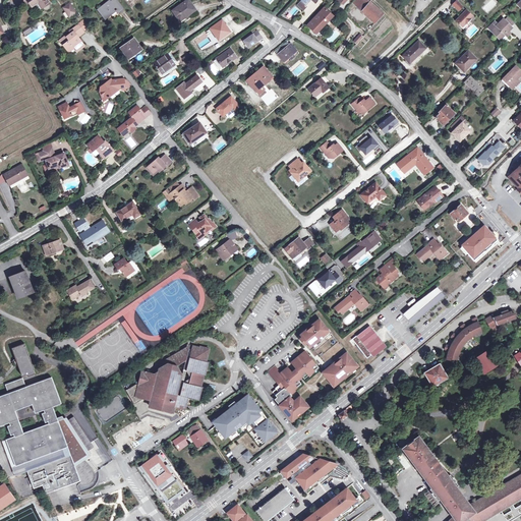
[(22,0),(26,5),(30,4),(32,6),(38,2),(42,8),(44,10),(46,11),(49,9),(50,6),(48,3),(49,3),(46,0),(22,0)]
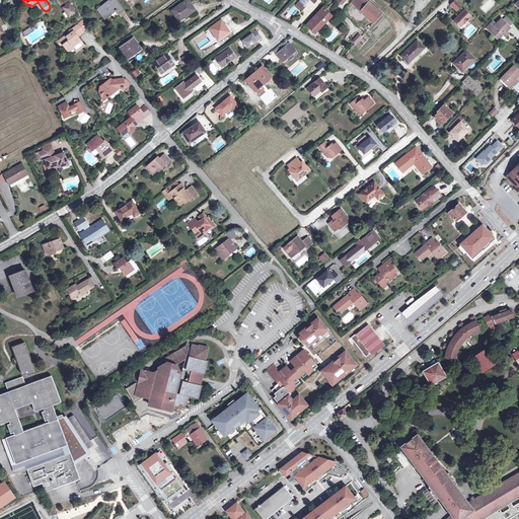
[(104,19),(116,10),(118,12),(123,9),(116,0),(112,0),(109,2),(108,1),(97,10),(104,19)]
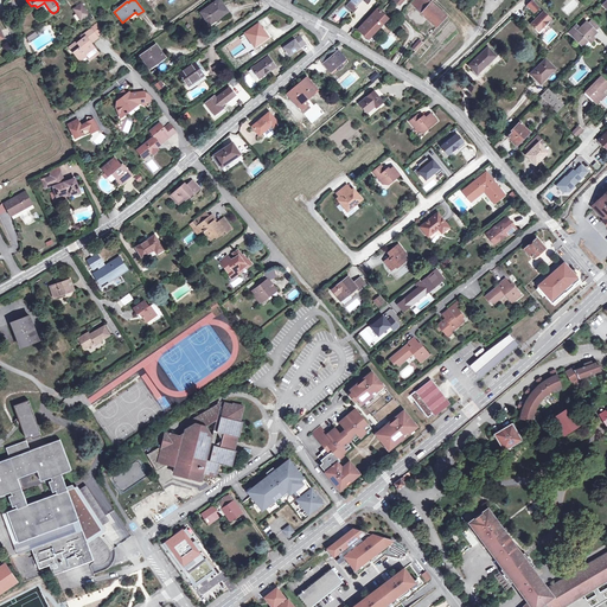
[(218,0),(202,13),(210,24),(228,12),(218,0)]
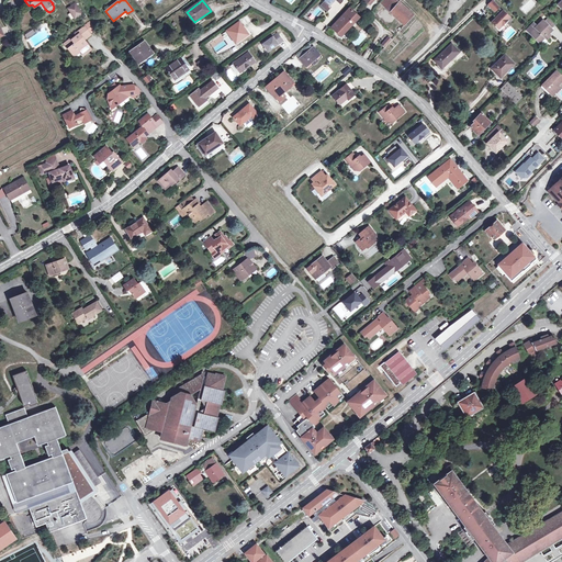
[(388,0),(383,6),(391,12),(398,2),(395,0),(388,0)]
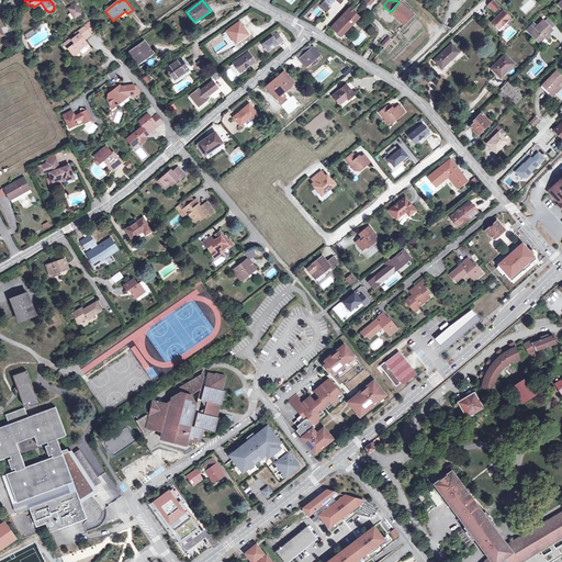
[(324,1),(321,6),(327,12),(332,8),(330,7),(324,1)]
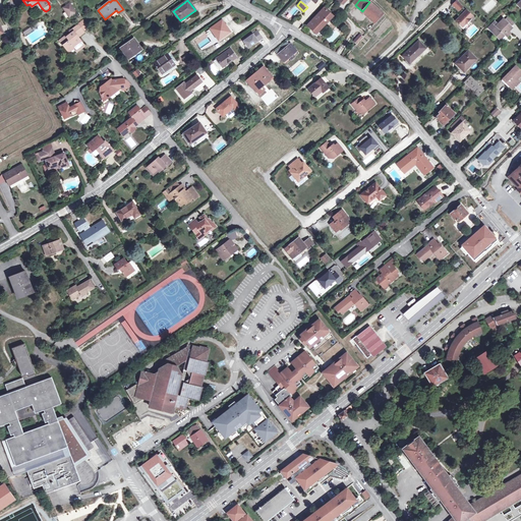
[(459,11),(463,6),(456,1),(453,5),(459,11)]
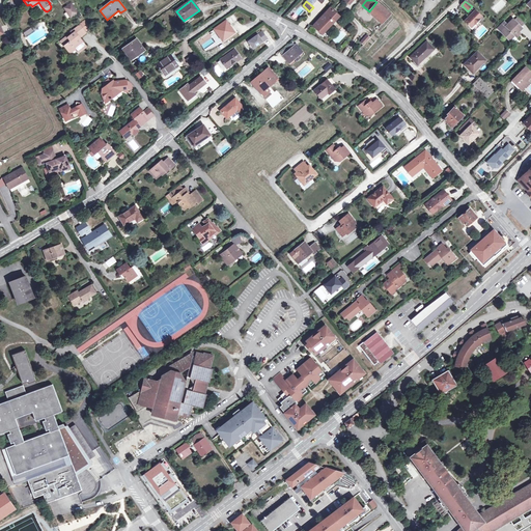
[(378,2),(376,2),(369,11),(383,24),(391,15),(378,2)]
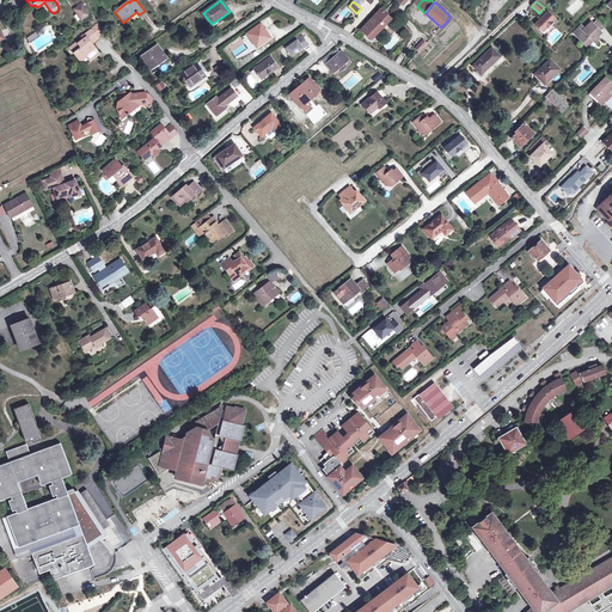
[(81,4),(74,8),(81,19),(89,14),(81,4)]
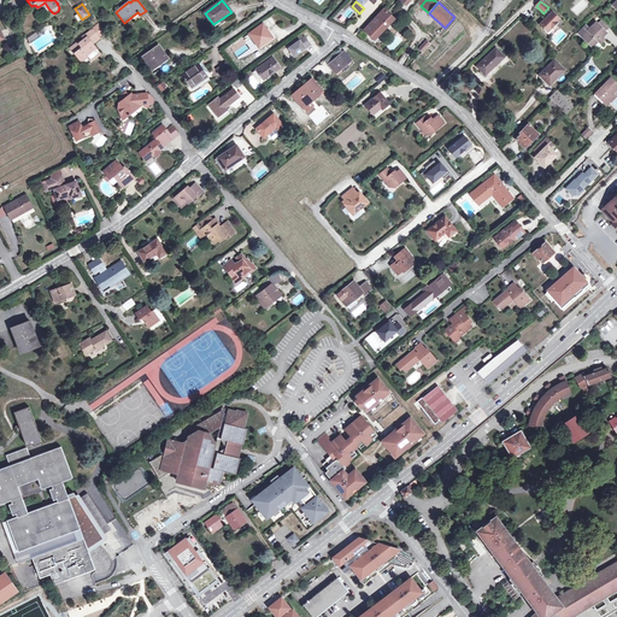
[(364,30),(375,40),(394,18),(385,9),(364,30)]
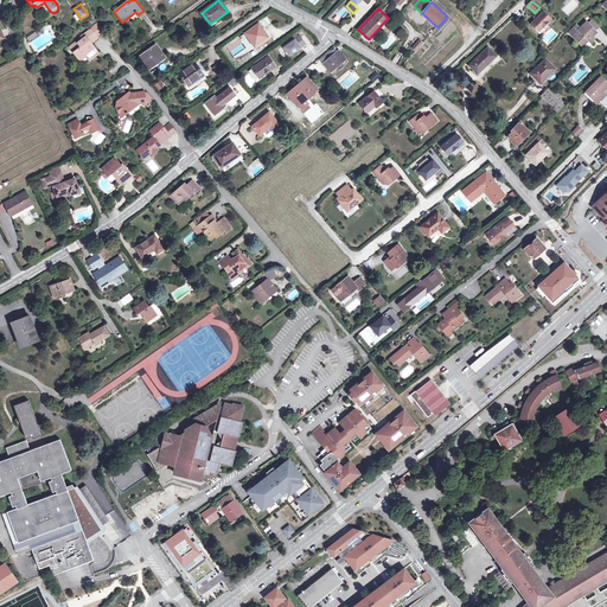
[(538,17),(531,24),(538,31),(545,24),(548,26),(550,21),(549,20),(550,19),(543,12),(541,14),(542,16),(540,18),(538,17)]
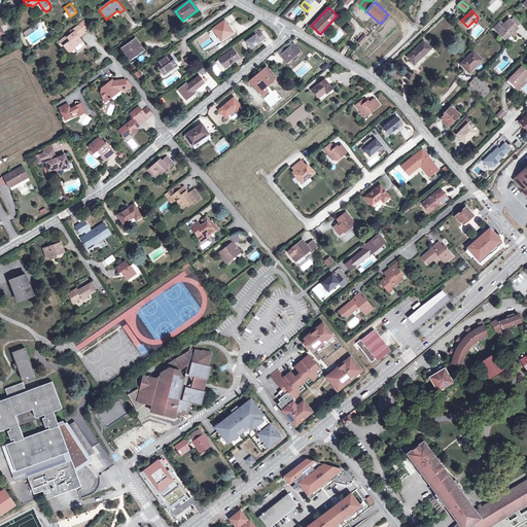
[(494,28),(503,37),(504,36),(507,39),(511,35),(513,37),(517,33),(515,31),(518,28),(510,19),(503,25),(500,22),(494,28)]
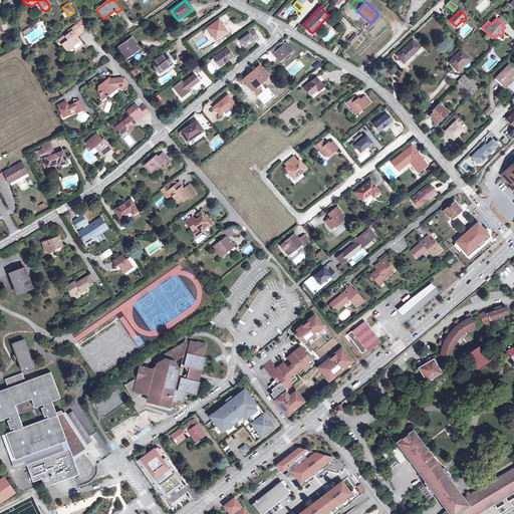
[(223,33),(226,30),(219,20),(208,28),(216,39),(224,34),(223,33)]
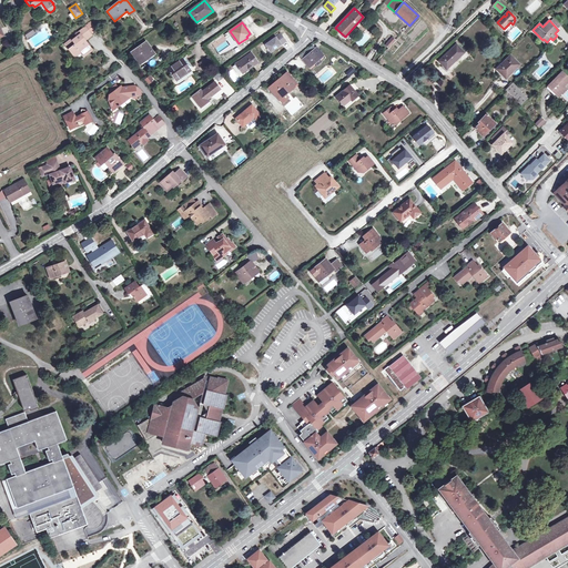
[(84,27),(84,28),(90,33),(94,29),(90,23),(84,27)]
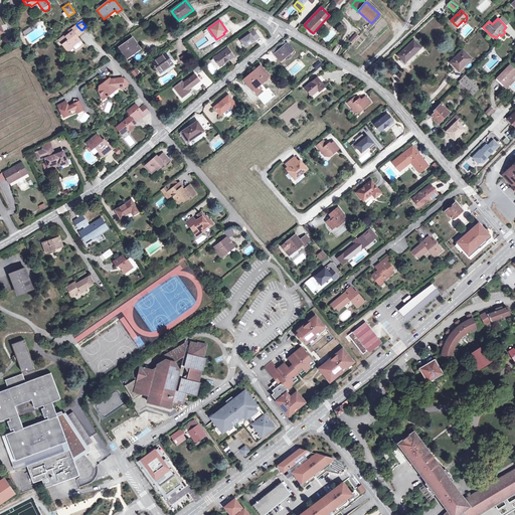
[(75,35),(81,30),(76,25),(68,31),(69,33),(64,37),(60,40),(63,44),(62,45),(65,49),(71,45),(73,47),(75,49),(78,47),(79,49),(83,45),(77,37),(75,35)]
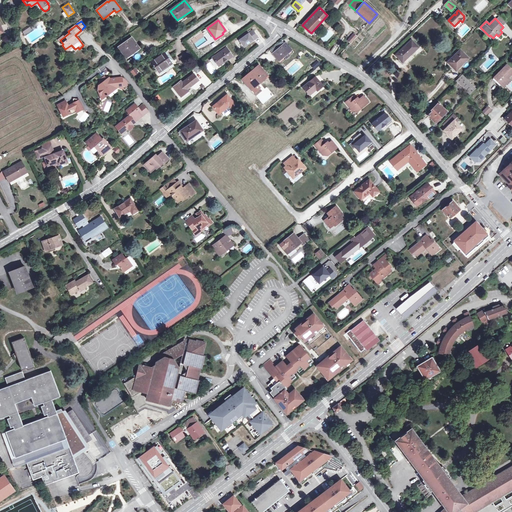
[(22,31),(24,35),(32,32),(30,27),(22,31)]
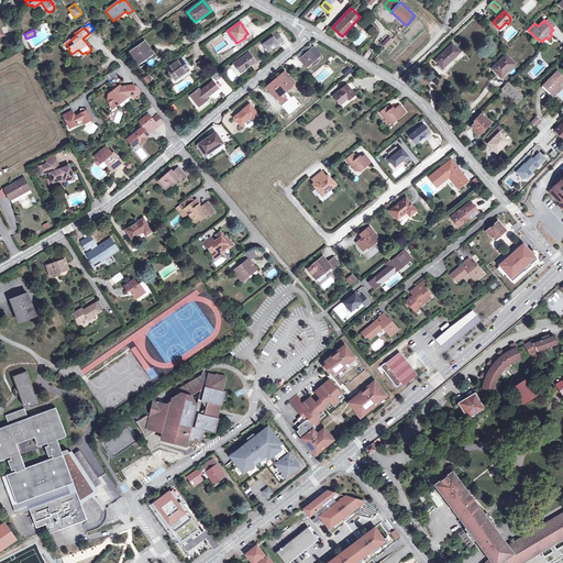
[(263,44),(268,52),(278,44),(277,44),(283,41),(277,34),(263,44)]
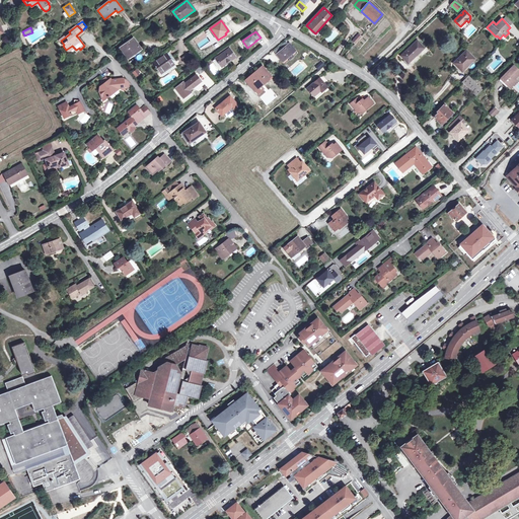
[(359,33),(351,41),(355,45),(363,38),(359,33)]
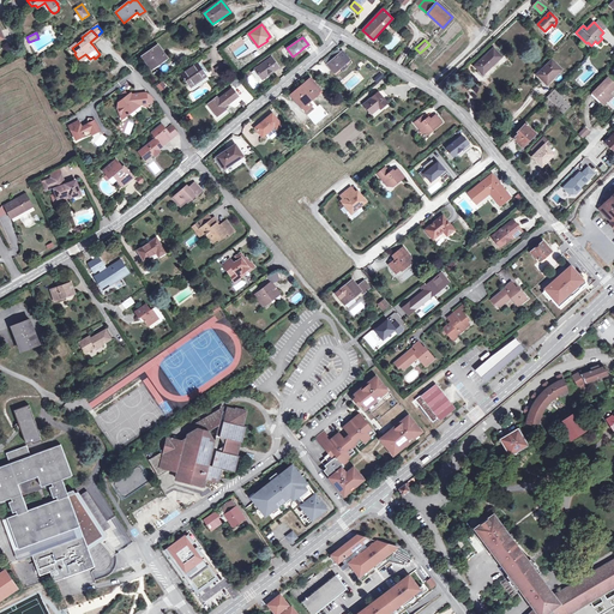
[(157,62),(160,64),(167,59),(157,46),(142,56),(150,67),(157,62)]
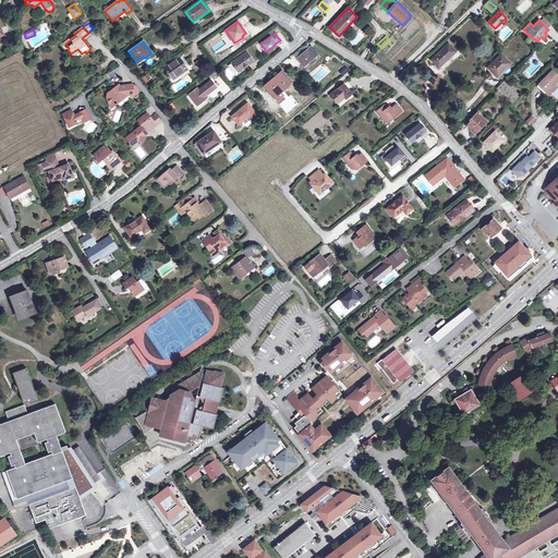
[(437,62),(440,67),(456,51),(448,44),(431,60),(435,64),(437,62)]
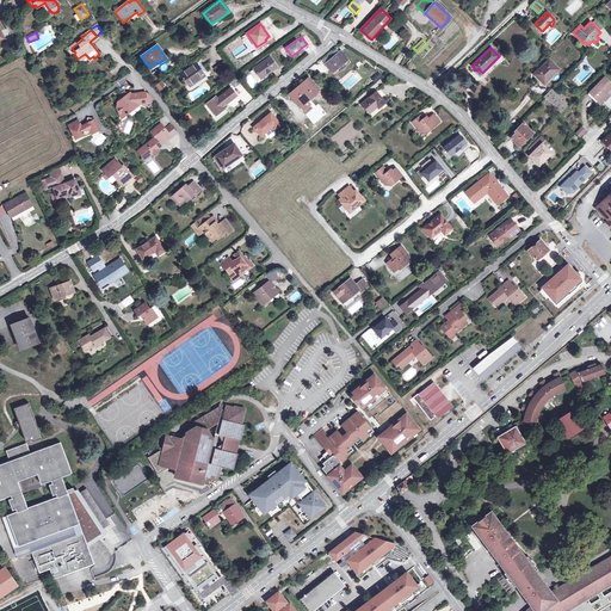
[(346,61),(339,53),(337,49),(322,61),(325,63),(323,65),(334,76),(349,65),(346,61)]
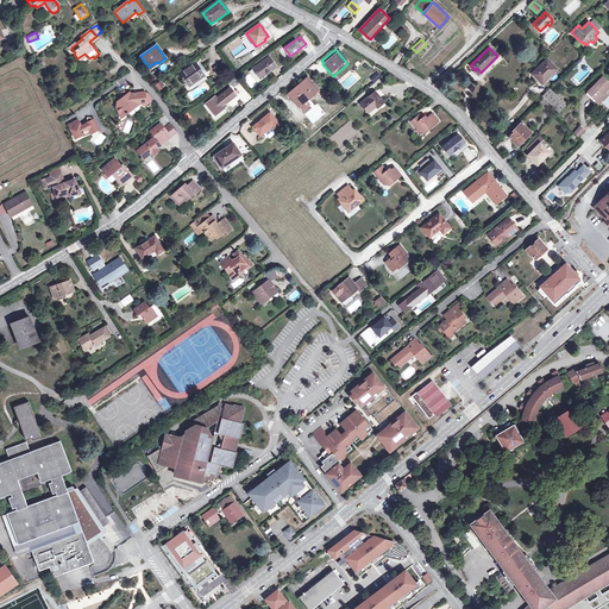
[(276,67),(269,57),(261,64),(253,69),(259,77),(268,71),(268,73),(276,67)]
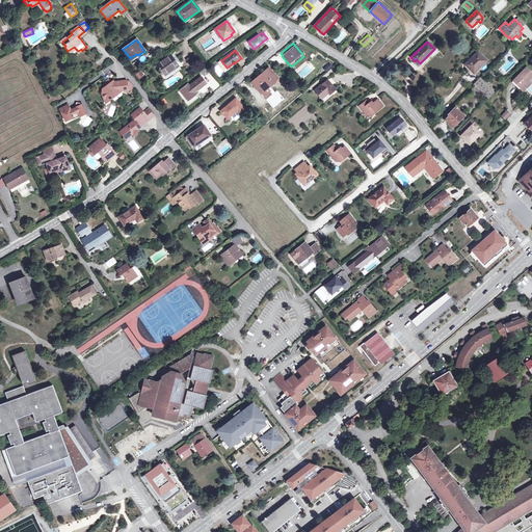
[(466,64),(474,73),(477,70),(486,61),(478,52),(466,64)]
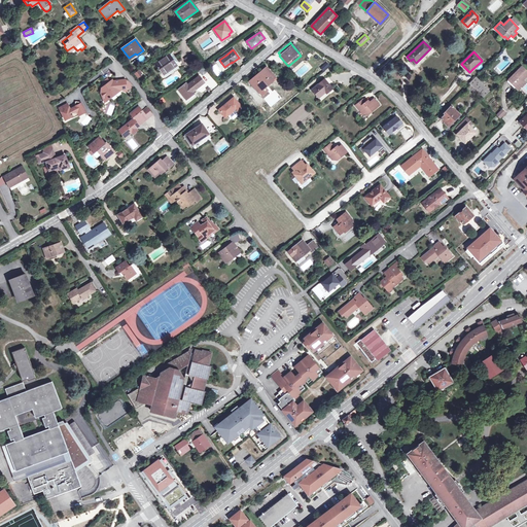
[(170,55),(177,64),(179,63),(172,53),(170,55)]
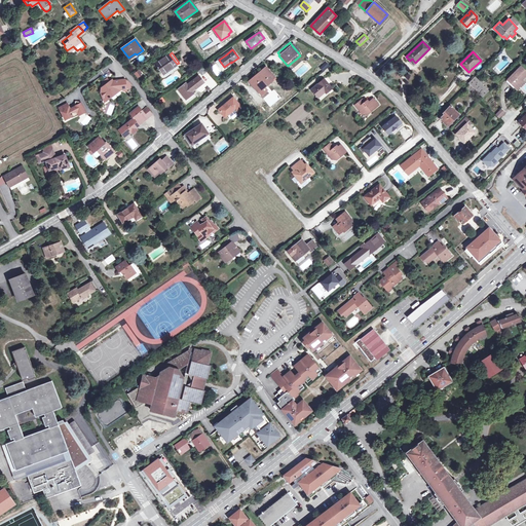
[(177,64),(170,54),(170,53),(155,64),(162,75),(177,65),(177,64)]
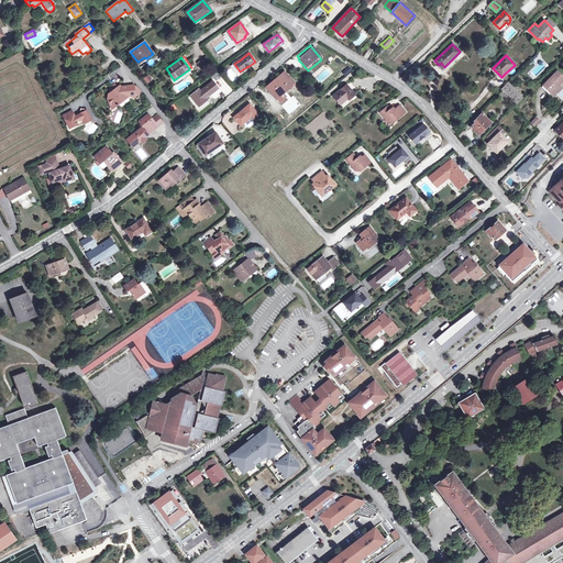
[(212,65),(207,57),(197,64),(203,72),(212,65)]
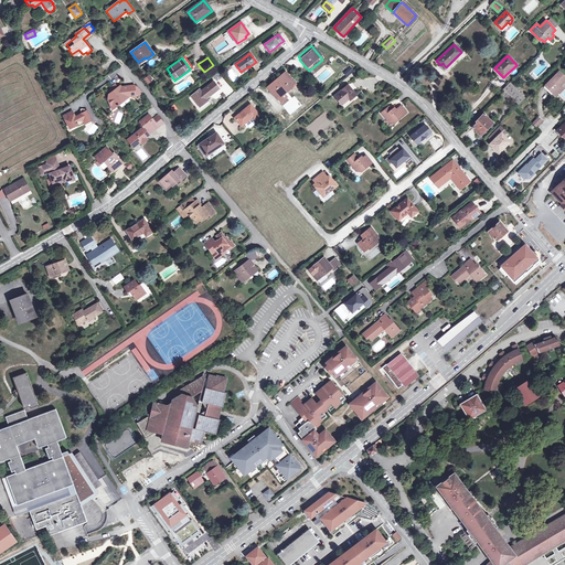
[(343,73),(347,77),(353,71),(350,67),(343,73)]
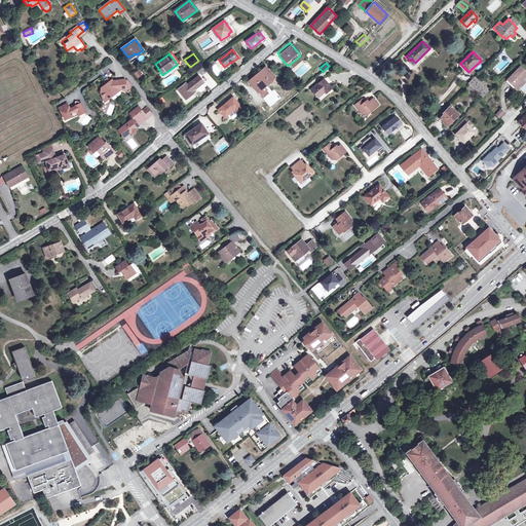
[(508,80),(515,87),(522,80),(525,75),(525,71),(521,67),(508,80)]
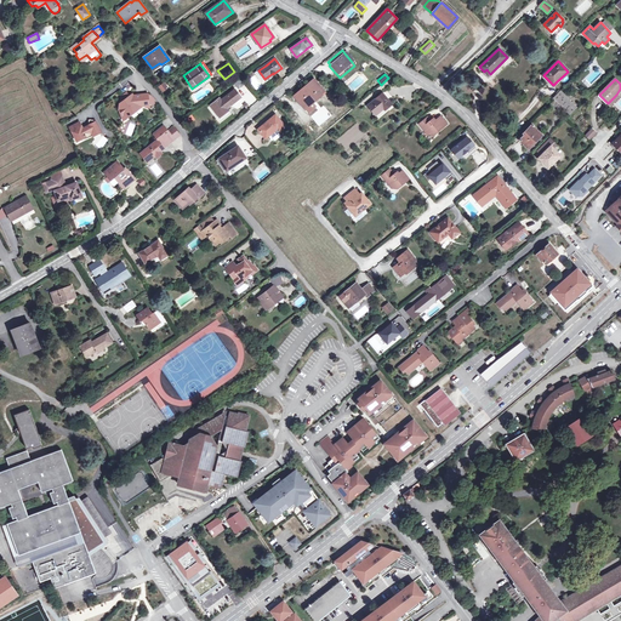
[(312,100),(313,102),(324,92),(313,81),(295,96),(303,107),(312,100)]
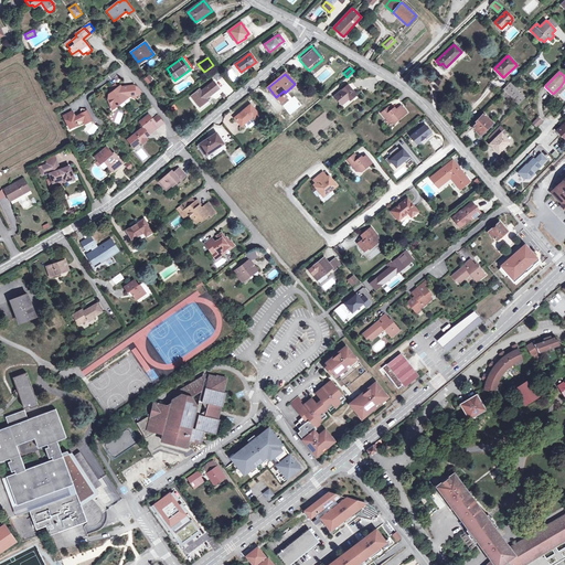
[(147,85),(153,81),(149,75),(144,78),(147,85)]
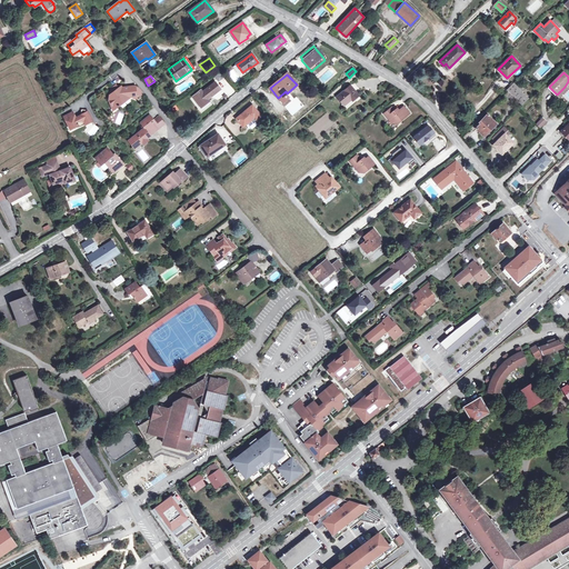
[(198,100),(197,101),(201,108),(209,101),(208,99),(220,89),(216,82),(202,92),(201,90),(195,96),(198,100)]
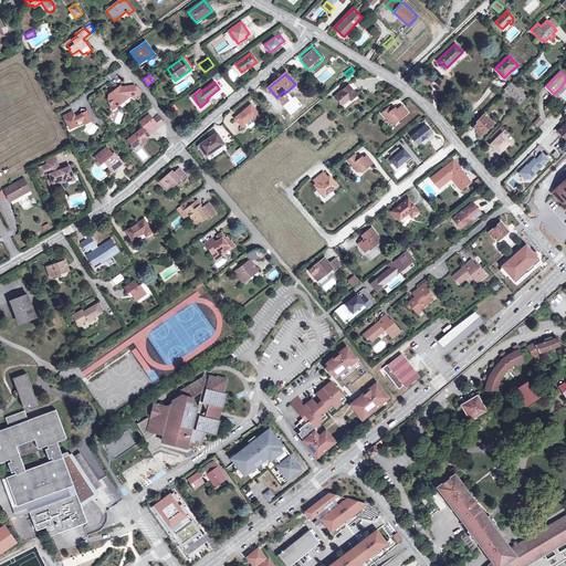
[(504,90),(510,95),(517,88),(511,82),(504,90)]
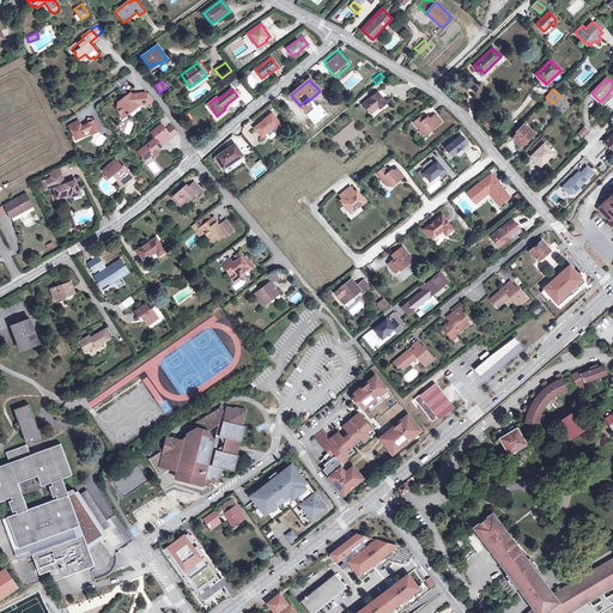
[(129,114),(141,104),(147,104),(146,93),(133,95),(133,96),(131,98),(128,95),(126,91),(120,95),(117,108),(122,113),(128,115),(129,114)]
